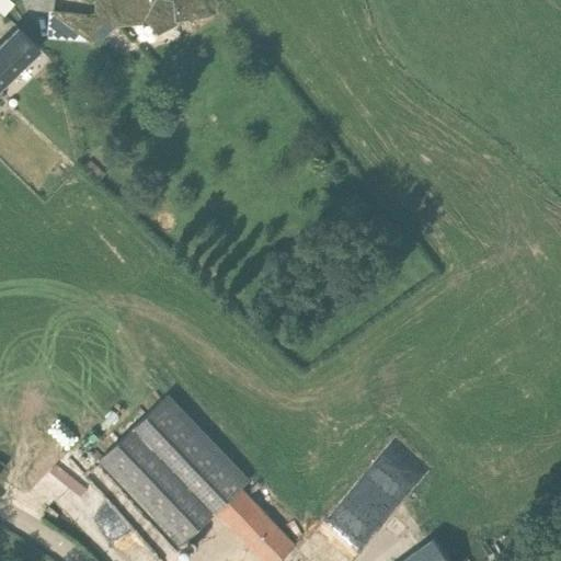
[(14,2),(11,0),(0,0),(0,12),(3,15),(14,2)]
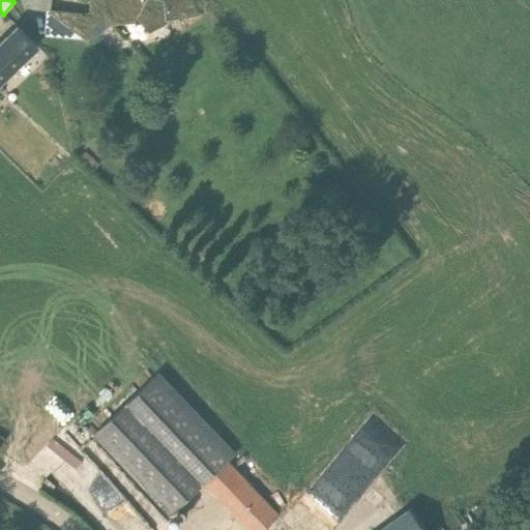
[(89,0),(88,1),(89,12),(106,6),(112,21),(109,25),(133,22),(136,17),(148,31),(167,23),(166,20),(202,15),(188,0),(89,0)]
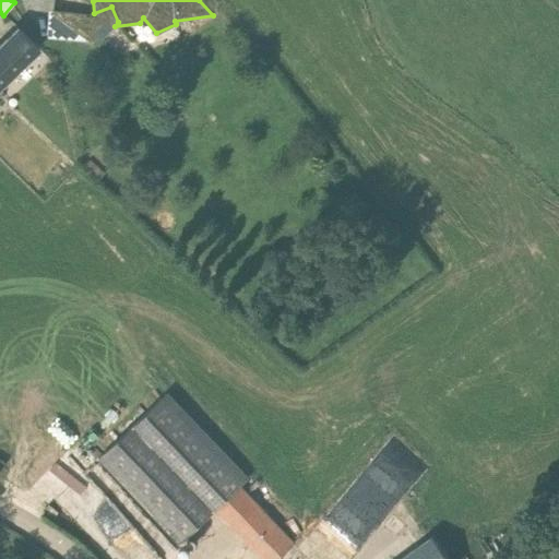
[(0,84),(38,49),(19,28),(0,45),(0,84)]
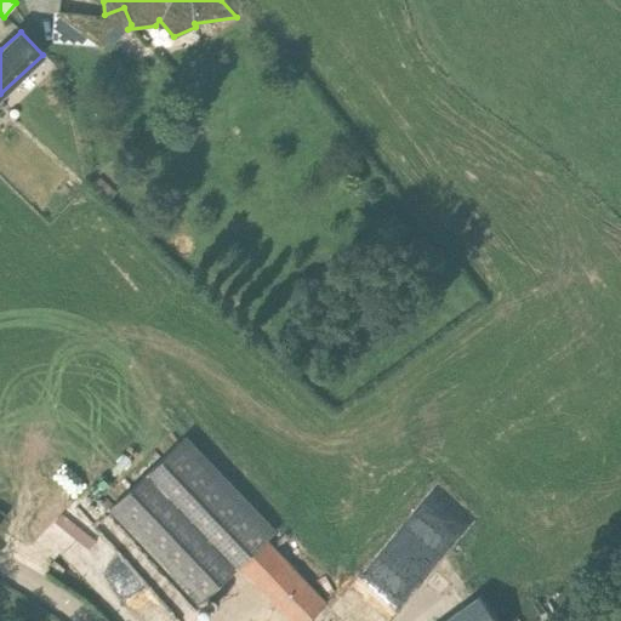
[(186,438),(127,493),(109,508),(199,604),(241,564),(295,620),(307,620),(325,604),(266,540),(274,530),(186,438)]
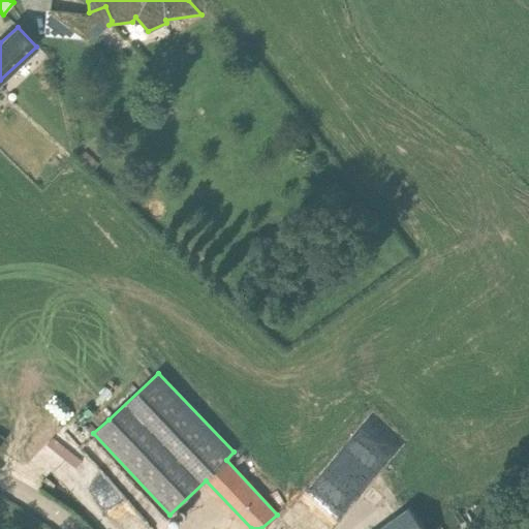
[(356,501),(340,486),(350,474),(336,461),(317,480),(349,509),(356,501)]
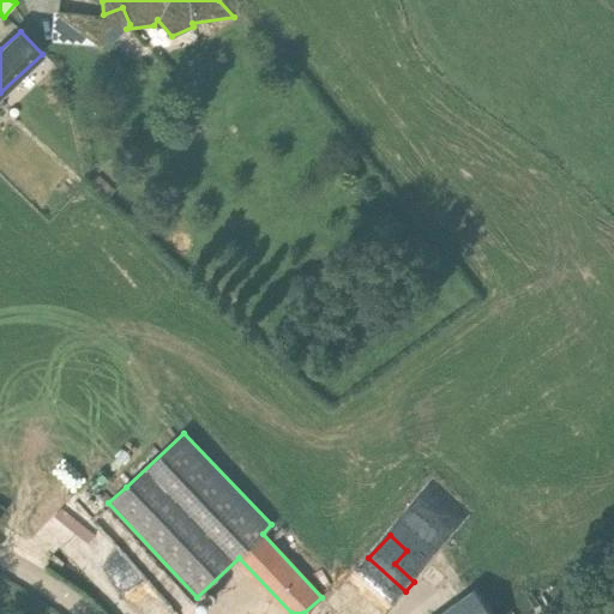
[(491,613),(474,590),(440,613),(491,613)]
